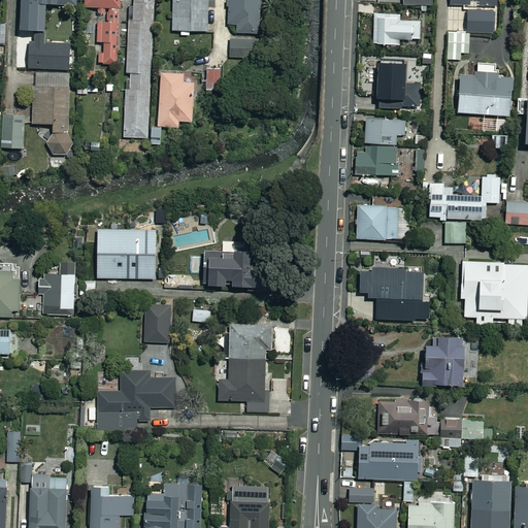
[(22,0),(21,30),(45,31),(46,4),(76,5),(76,0),(22,0)]
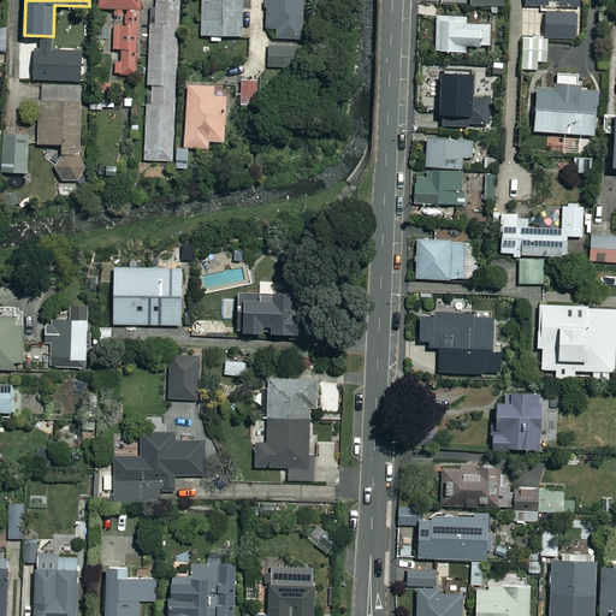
[(125,27),(114,25),(114,49),(122,49),(122,75),(138,76),(141,0),(100,0),(100,9),(116,9),(116,17),(125,18),(125,27)]
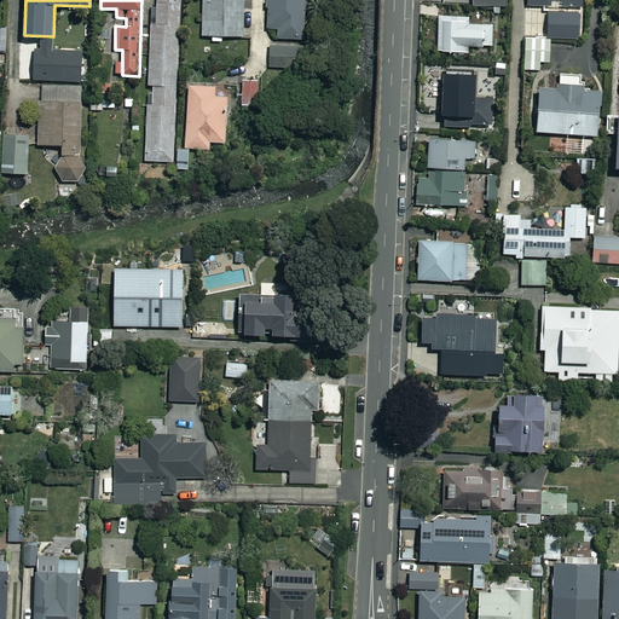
[(180,0),(157,0),(156,28),(151,28),(149,86),(152,86),(151,99),(149,99),(145,161),(173,162),(180,0)]
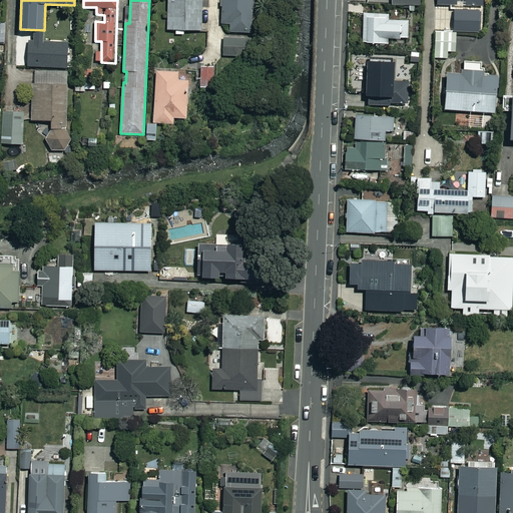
[(168,0),(168,30),(203,31),(203,0),(168,0)]
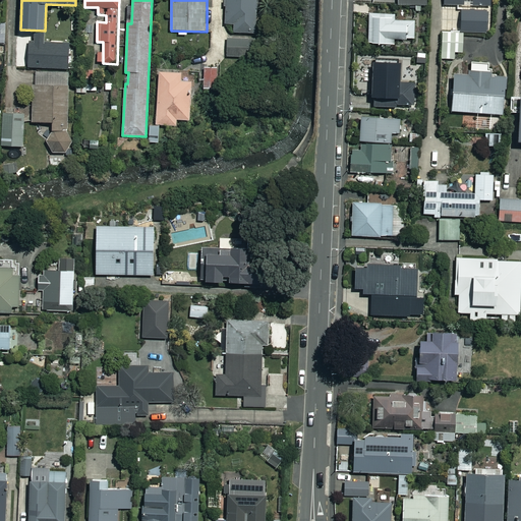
[(257,0),(226,0),(226,24),(235,24),(234,33),(256,34),(257,0)]
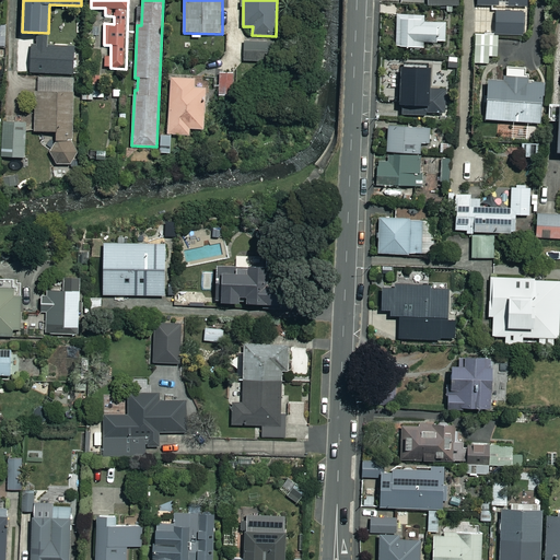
[(523,12),(497,12),(497,33),(523,33),(523,12)]
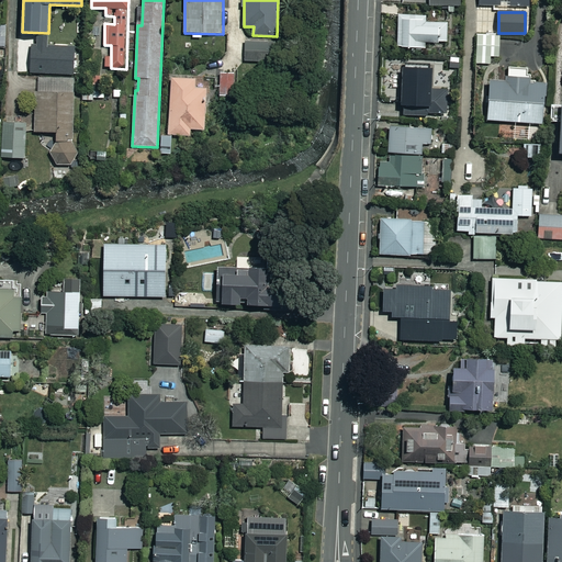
[(426,14),(398,14),(398,48),(426,48),(426,42),(447,42),(447,22),(426,22),(426,14)]
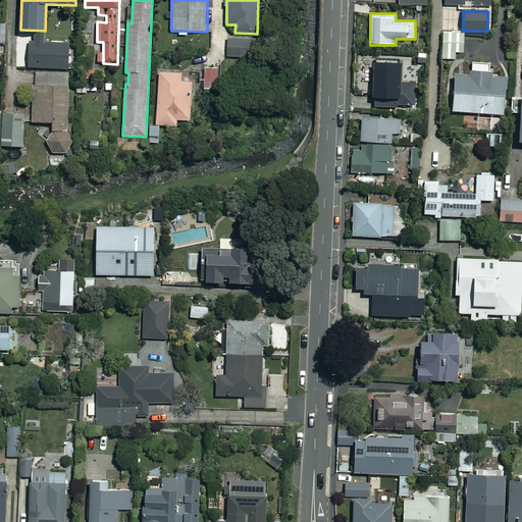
[(464,33),(442,33),(444,59),(457,59),(457,52),(464,52),(464,33)]
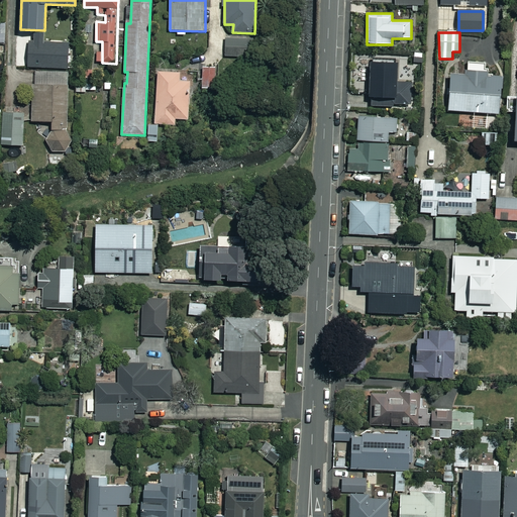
[(252,39),(225,38),(225,57),(252,57),(252,39)]
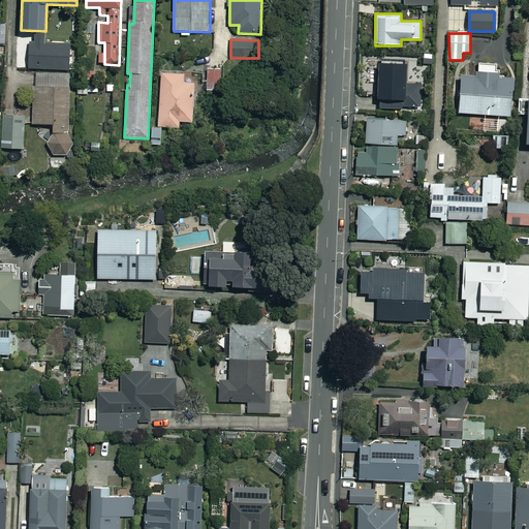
[(406,61),(378,61),(378,109),(421,109),(419,85),(406,85),(406,61)]
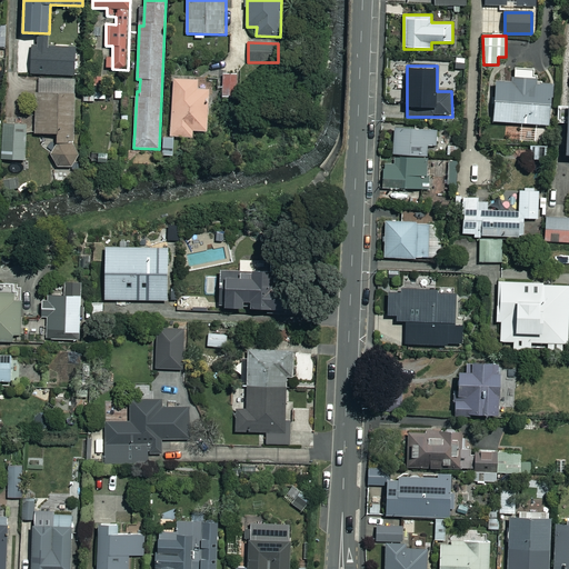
[(539,69),(515,68),(515,82),(497,81),(495,122),(550,125),(552,85),(539,83),(539,69)]
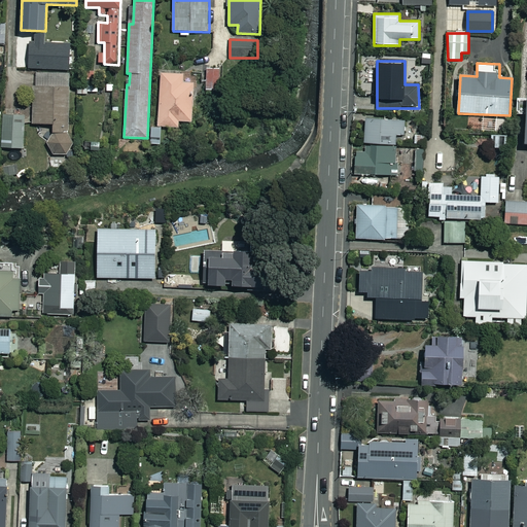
[(225,70),(207,70),(207,91),(225,91),(225,70)]
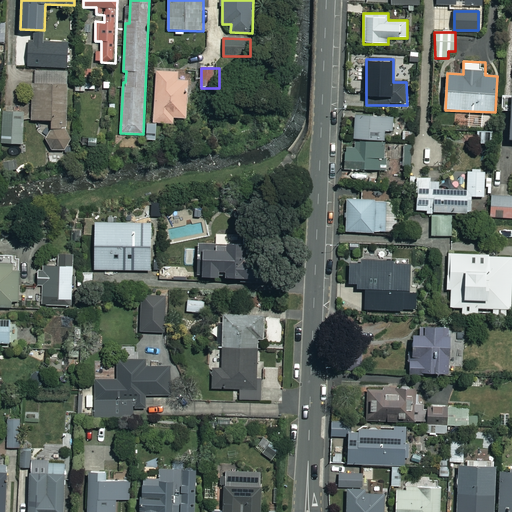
[(67,130),(66,71),(33,71),(34,84),(31,84),(31,120),(51,120),(51,130),(48,135),(48,143),(53,149),(57,151),(63,150),(69,145),(71,139),(69,133),(67,130)]
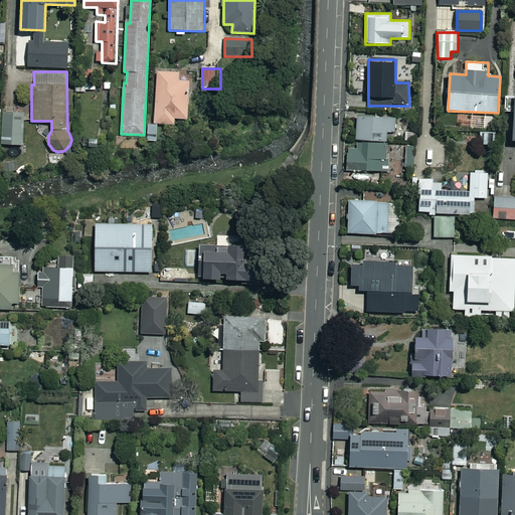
[(180,72),(157,71),(155,123),(175,125),(175,119),(188,119),(190,81),(179,80),(180,72)]
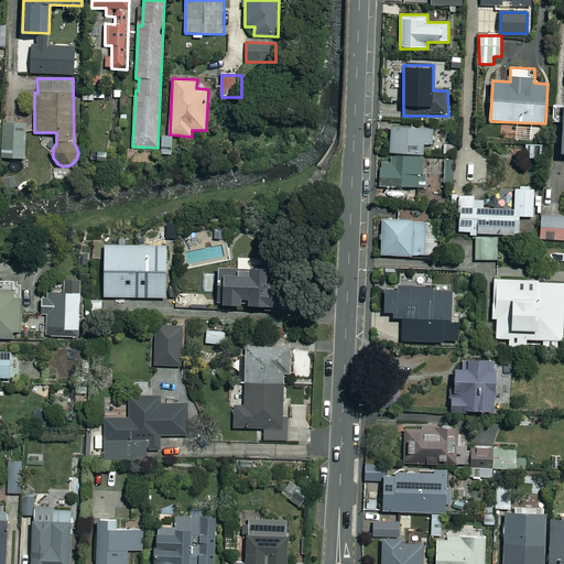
[(96,101),(96,87),(83,87),(83,101),(96,101)]
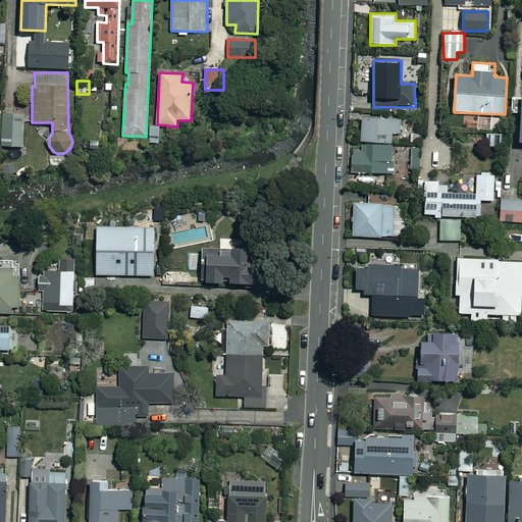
[(23,107),(3,107),(3,147),(24,147),(23,107)]
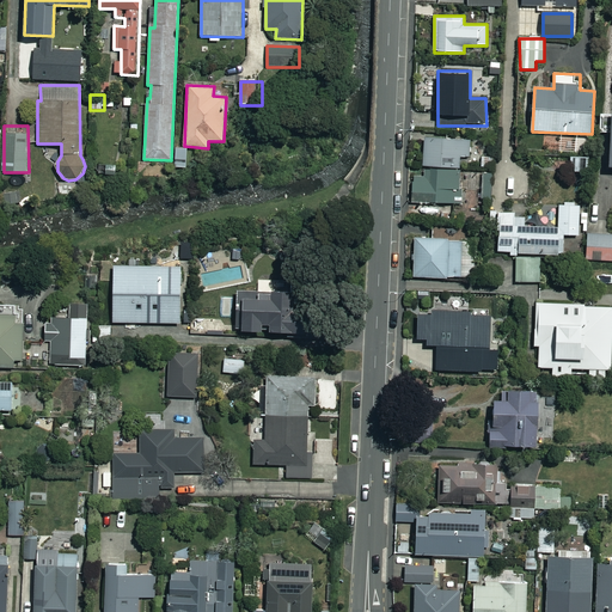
[(588,140),(561,138),(560,151),(587,153),(588,140)]
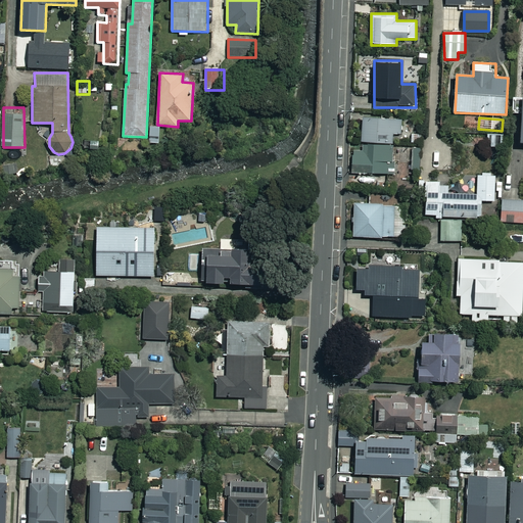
[(402,119),(363,119),(363,142),(391,142),(391,135),(401,135),(402,119)]
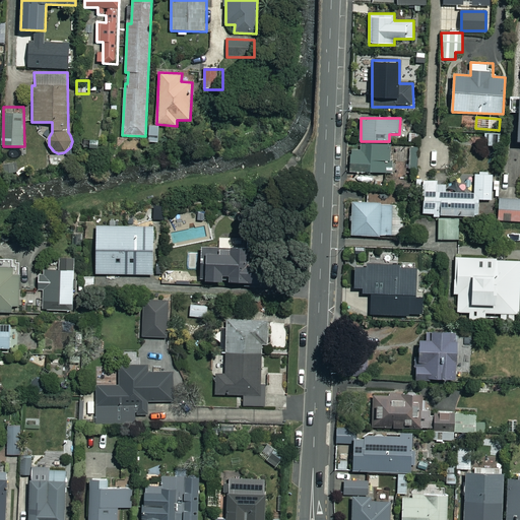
[(160,125),(148,124),(147,142),(159,143),(160,125)]
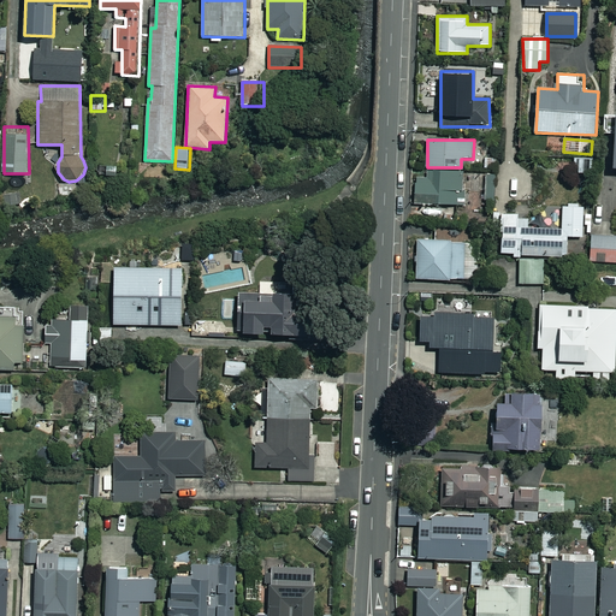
[(462,172),(427,172),(427,179),(416,179),(415,203),(462,203),(462,172)]
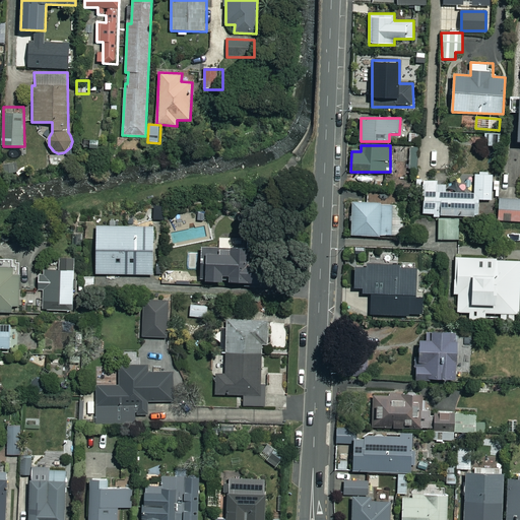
[(416,168),(416,147),(408,147),(407,168),(416,168)]
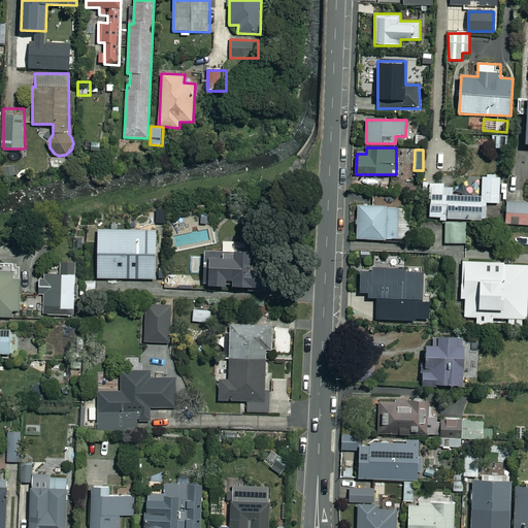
[(500,176),(483,176),(483,196),(454,196),(454,184),(430,184),(430,219),(487,219),(487,203),(500,203),(500,176)]
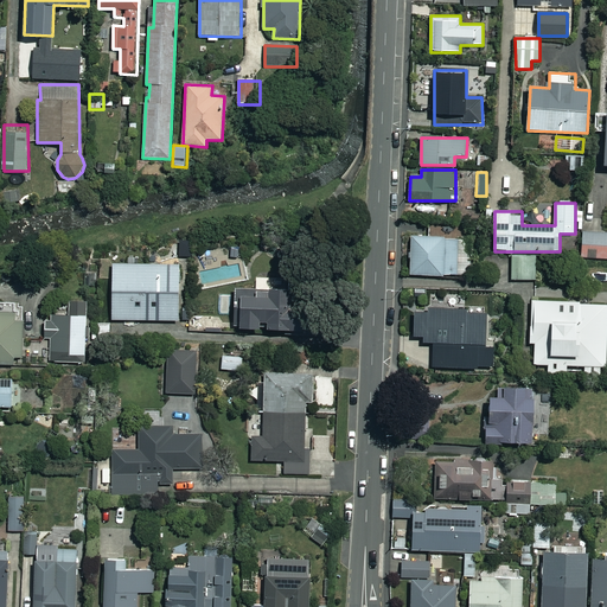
[(606,232),(582,232),(582,259),(606,259),(606,232)]
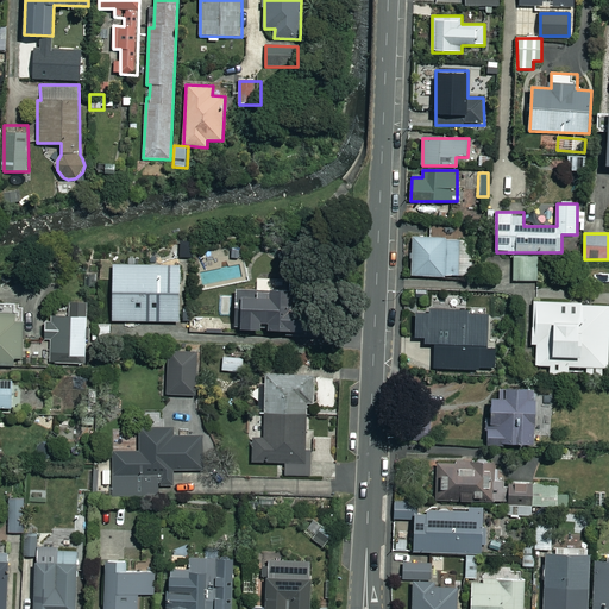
[(459,240),(413,239),(412,276),(459,276),(459,240)]
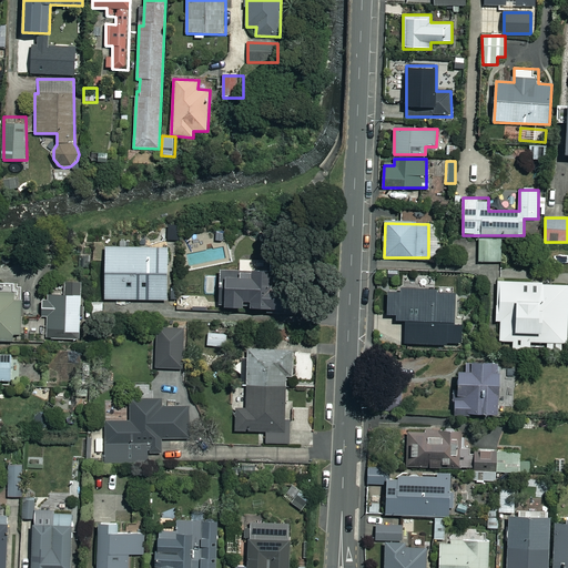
[(503,239),(479,240),(479,262),(503,262),(503,239)]
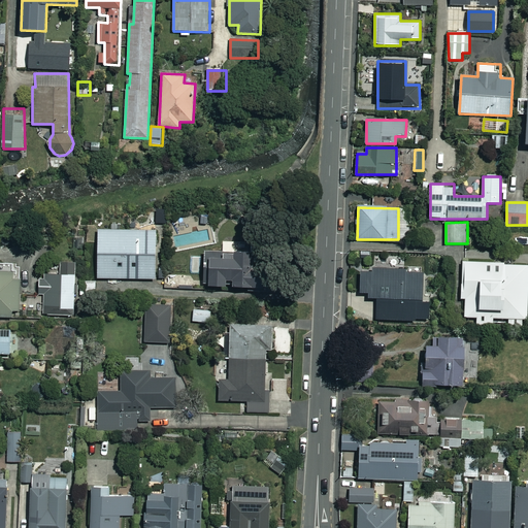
[(156,230),(98,230),(98,278),(156,278),(156,230)]
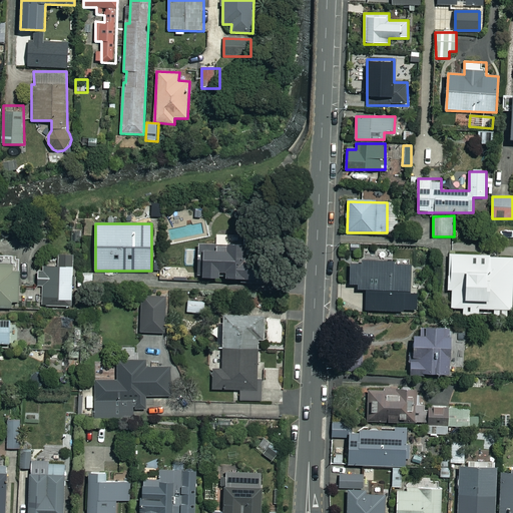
[(228,243),(228,235),(217,235),(217,243),(198,243),(197,279),(248,279),(249,243),(228,243)]
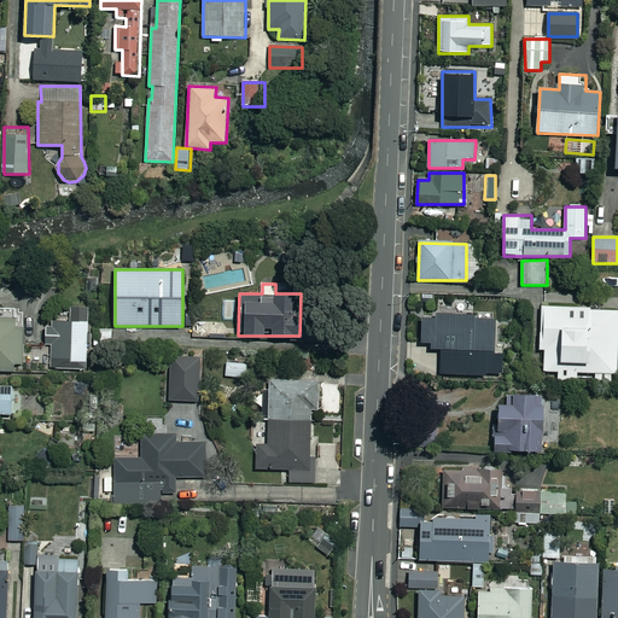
[(88,369),(88,307),(73,307),(73,322),(40,321),(40,333),(46,333),(46,344),(52,344),(52,369),(88,369)]
